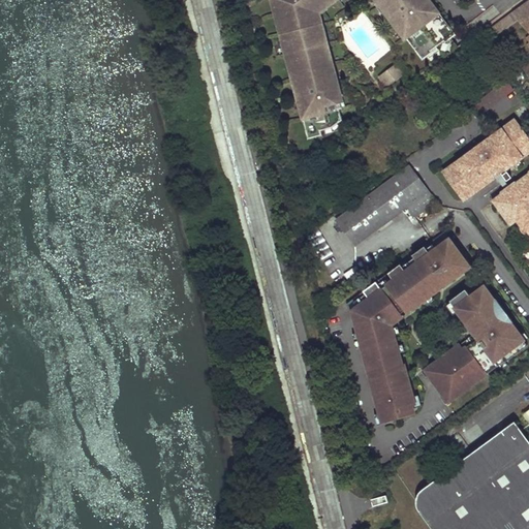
[(278,0),(274,1),(278,14),(282,13),(283,20),(281,20),(283,29),(284,29),(286,38),(285,38),(288,48),(290,47),(291,52),(289,53),(291,60),(294,59),(296,64),(292,65),(297,81),(298,80),(299,86),(297,87),(299,94),(300,93),(303,103),(301,103),(303,112),(306,111),(307,116),(304,117),(310,137),(322,134),(321,130),(325,129),(340,124),(345,122),(341,112),(343,111),(341,104),(344,103),(336,80),(334,81),(332,74),(334,73),(329,59),(325,60),(323,55),(328,54),(324,47),(322,48),(320,42),(323,41),(318,28),(316,28),(314,21),(312,22),(311,18),(321,10),(322,11),(329,6),(329,5),(335,0),(336,0),(337,0),(376,0),(379,2),(380,1),(387,10),(385,11),(391,18),(393,17),(398,25),(397,26),(402,32),(405,30),(409,35),(407,36),(425,59),(434,52),(432,51),(445,40),(446,41),(456,34),(438,11),(436,13),(433,8),(435,7),(431,1),(430,2),(429,0),(278,0)]
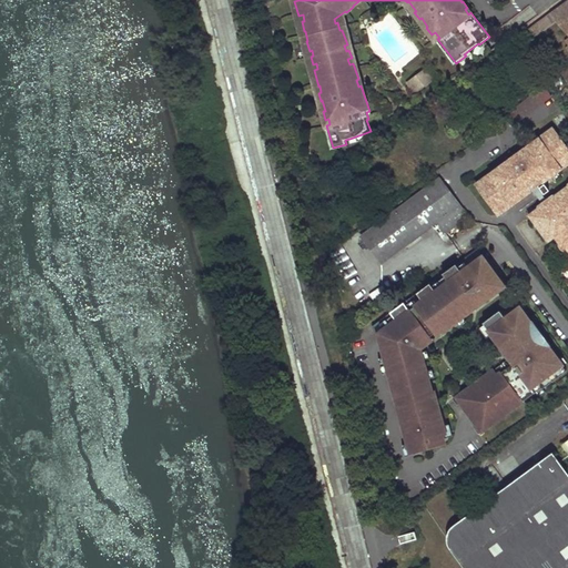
[(416,11),(408,1),(407,2),(404,4),(412,14),(414,12),(416,11)]
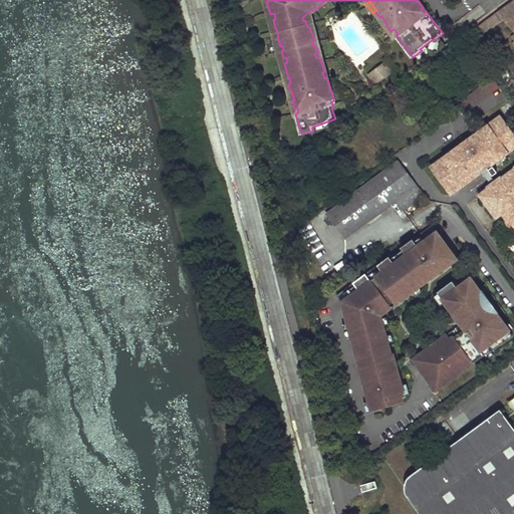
[(513,2),(500,13),(513,32),(513,35),(511,37),(513,40),(513,41),(512,44),(513,46),(513,2)]
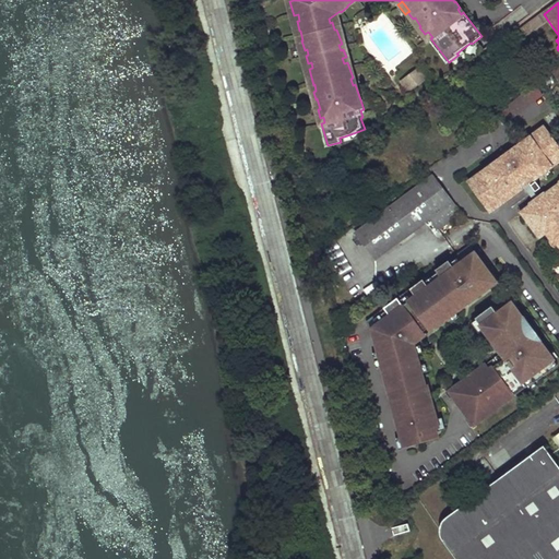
[(341,12),(340,11),(329,19),(330,23),(332,22),(343,14),(341,12)]
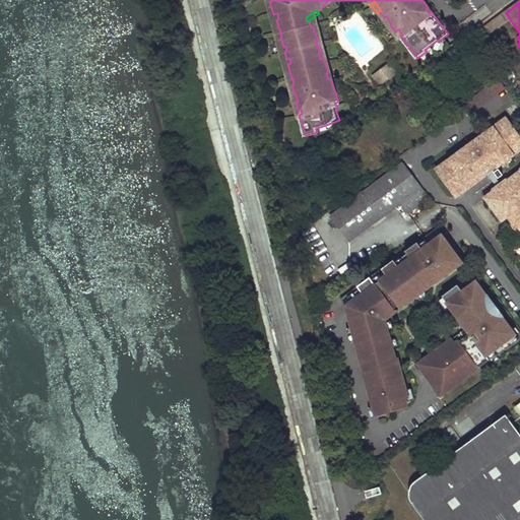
[(438,40),(425,50),(427,51),(429,54),(442,44),(439,41),(438,40)]
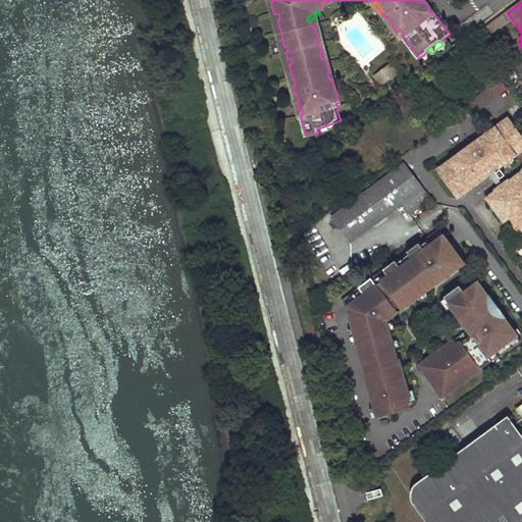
[(401,72),(394,63),(380,73),(382,75),(378,79),(383,86),(401,72)]
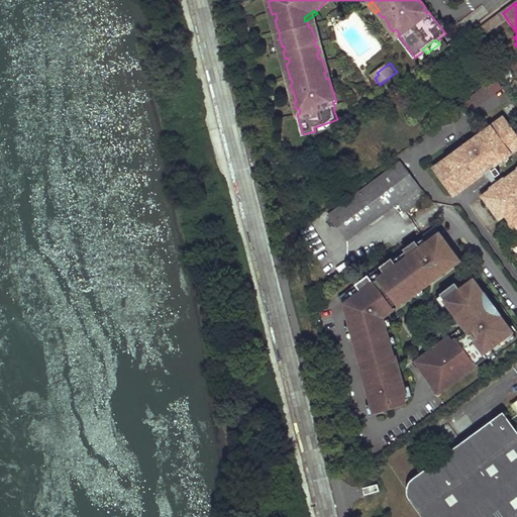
[(471,95),(476,104),(502,90),(497,81),(471,95)]
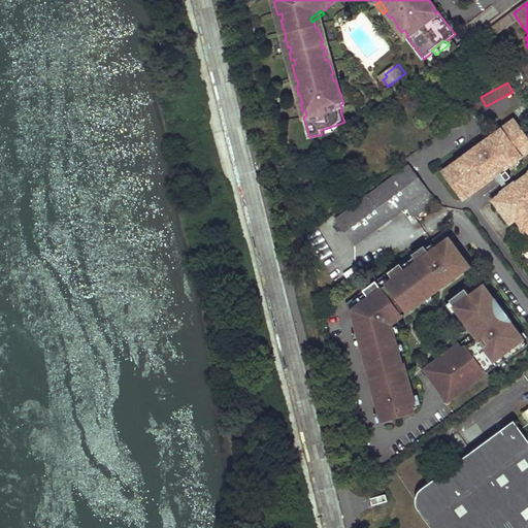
[(446,107),(440,111),(443,117),(449,111),(446,107)]
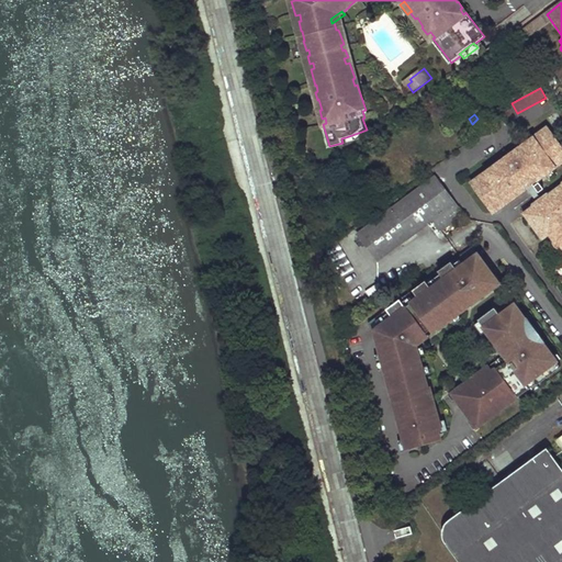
[(547,128),(538,135),(542,141),(550,134),(547,128)]
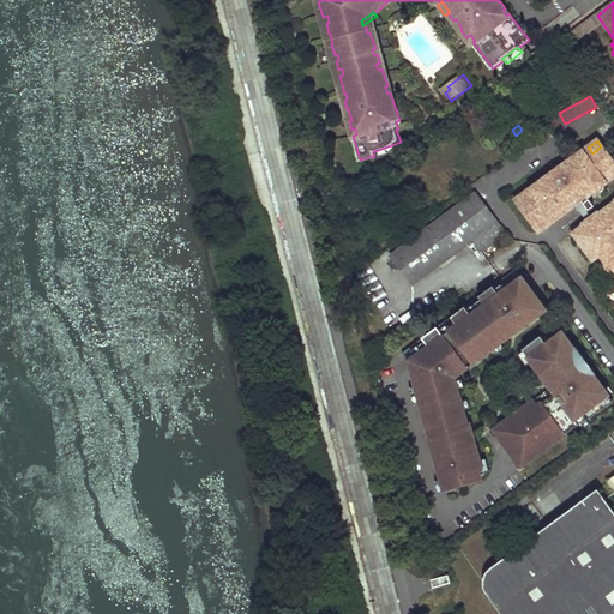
[(395,144),(378,150),(379,155),(396,150),(395,144)]
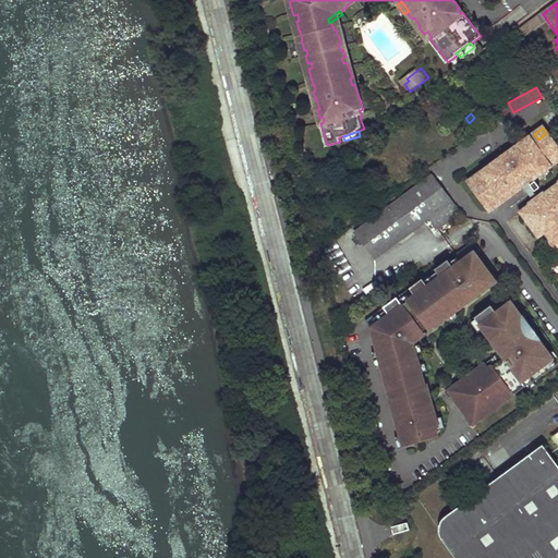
[(498,160),(475,177),(480,182),(471,189),(486,208),(494,202),(498,207),(521,190),(521,189),(522,187),(524,190),(532,184),(530,182),(532,181),(533,182),(556,164),(553,159),(557,154),(557,147),(546,133),(538,140),(534,134),(505,155),(500,150),(500,152),(499,152),(498,154),(498,155),(498,157),(498,158),(498,160)]
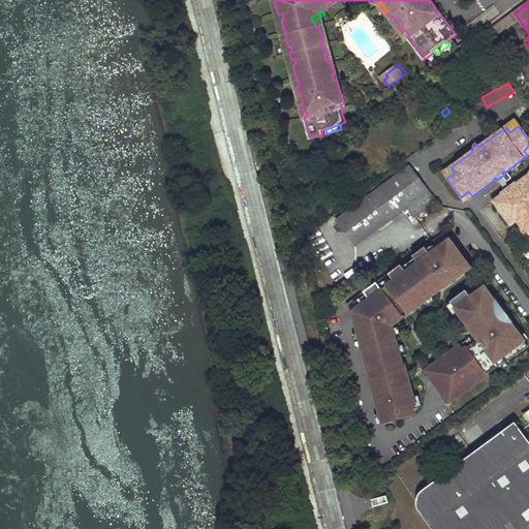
[(435,203),(408,166),(334,220),(351,244),(404,206),(413,218),(435,203)]
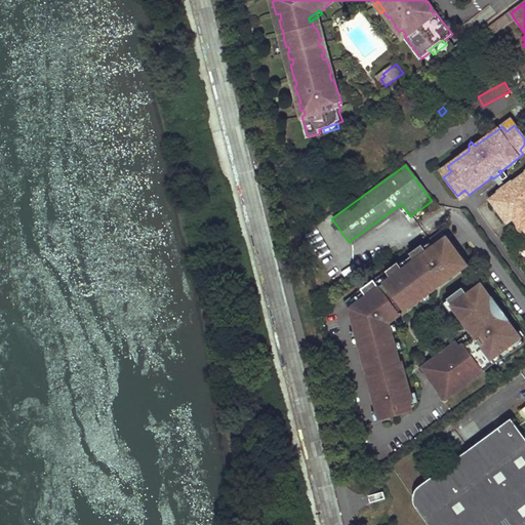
[(451,171),(447,166),(440,172),(443,177),(451,171)]
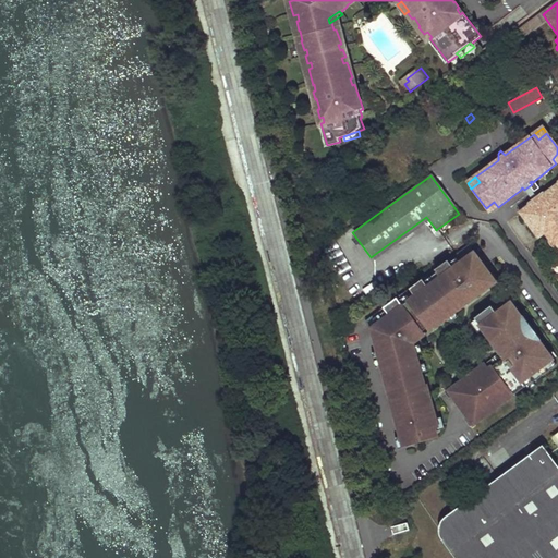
[(557,178),(557,179),(545,187),(546,191),(543,194),(538,192),(535,195),(535,198),(532,202),(529,199),(519,207),(537,234),(544,229),(549,235),(554,237),(556,241),(557,242),(557,178)]
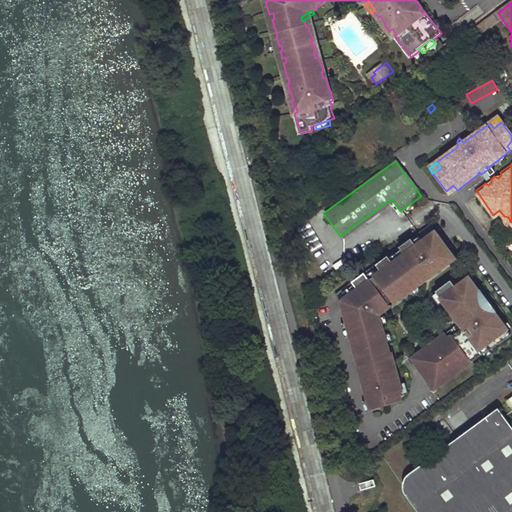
[(453,185),(446,191),(449,196),(457,190),(453,185)]
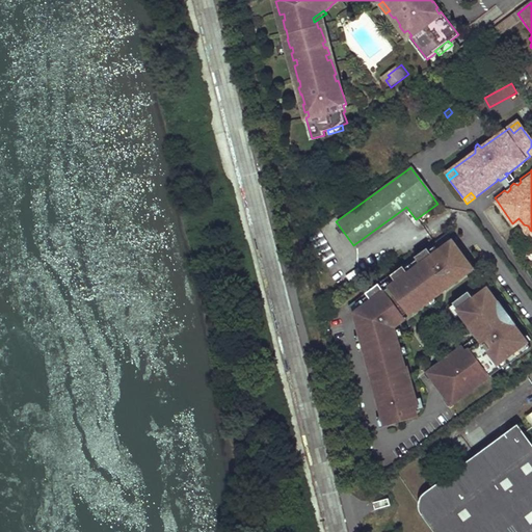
[(322,232),(311,235),(314,244),(324,240),(322,232)]
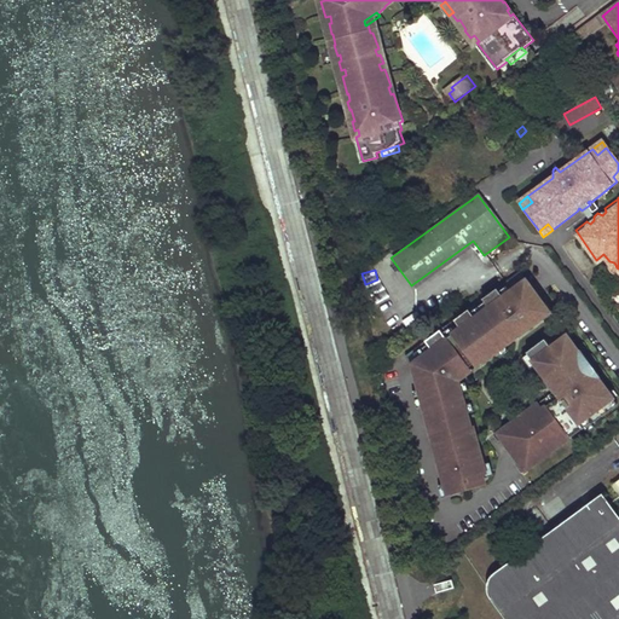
[(526,316),(528,313),(533,319),(542,313),(549,308),(545,302),(521,270),(408,354),(414,363),(449,492),(468,487),(470,487),(472,486),(473,485),(474,484),(475,481),(475,480),(485,478),(485,476),(482,466),(485,464),(485,463),(475,426),(469,427),(467,420),(470,418),(470,417),(469,412),(468,406),(464,394),(462,387),(455,389),(452,379),(453,377),(455,376),(455,375),(455,374),(456,374),(457,376),(466,370),(473,365),(478,362),(484,356),(486,359),(499,350),(507,343),(521,334),(520,323),(520,317),(522,317),(525,317),(526,316)]
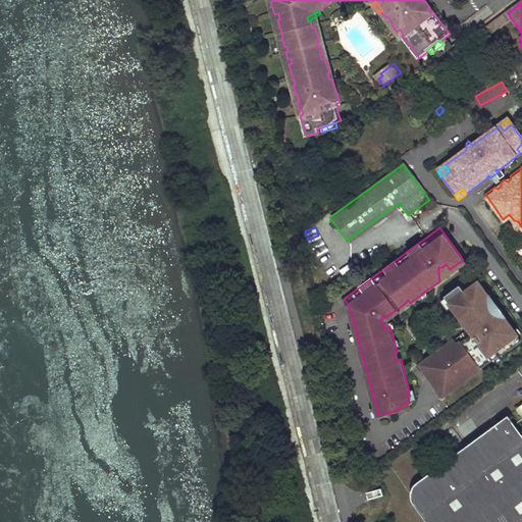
[(462,253),(460,255),(463,260),(457,264),(460,268),(468,263),(462,253)]
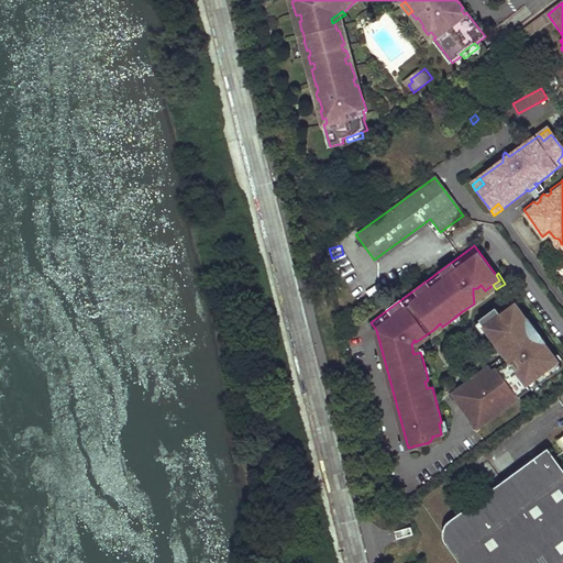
[(540,384),(562,366),(562,365),(560,363),(554,354),(545,343),(543,345),(539,339),(543,335),(533,323),(529,326),(526,320),(528,318),(517,304),(503,315),(497,307),(481,319),(482,321),(488,330),(499,344),(501,342),(509,352),(505,356),(451,396),(455,401),(459,399),(475,421),(472,423),(476,430),(532,388),(539,384),(539,385),(540,384)]
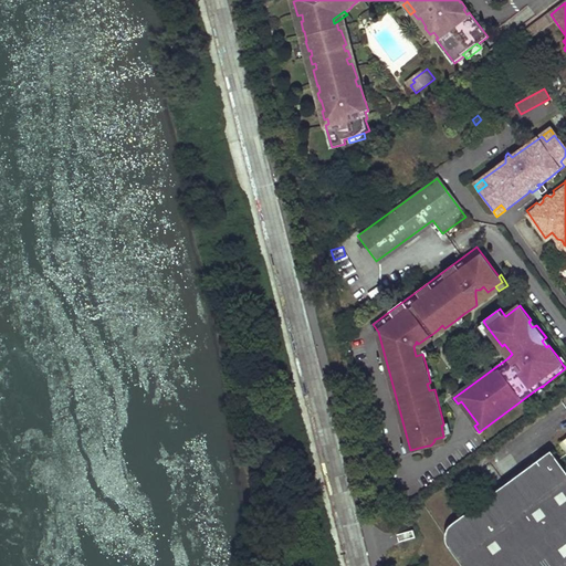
[(467,320),(463,314),(457,320),(460,324),(467,320)]
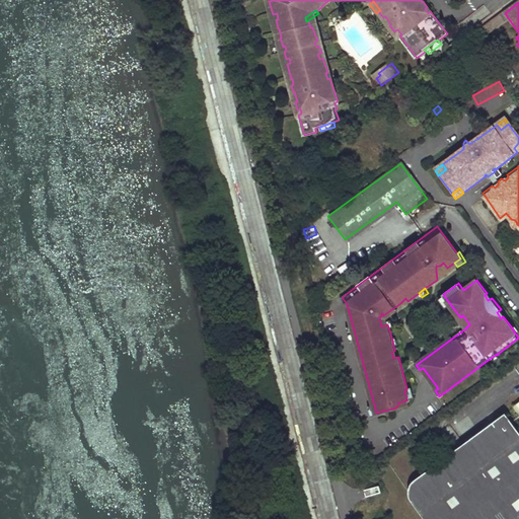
[(446,307),(450,304),(444,296),(440,299),(446,307)]
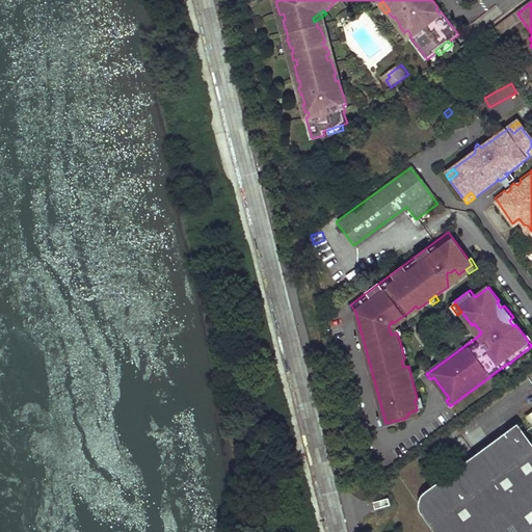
[(420,310),(418,309),(416,306),(410,311),(414,315),(420,310)]
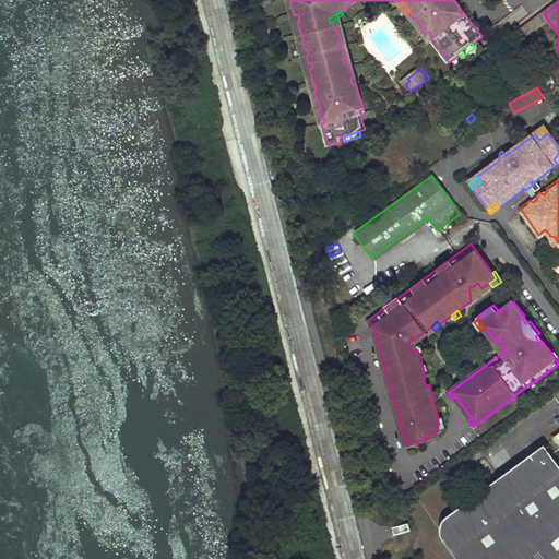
[(430,334),(427,330),(420,334),(424,339),(430,334)]
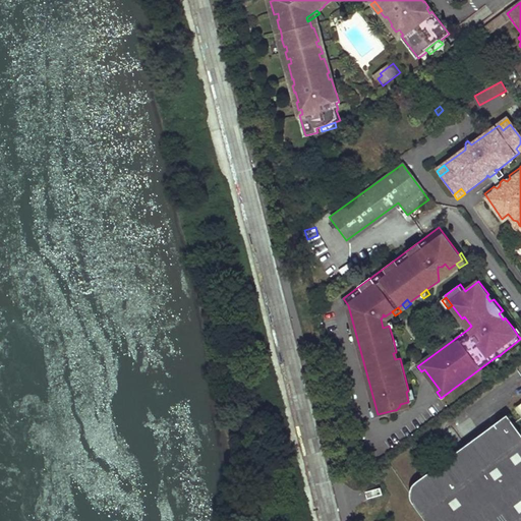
[(462,319),(460,320),(467,330),(471,326),(464,316),(462,319)]
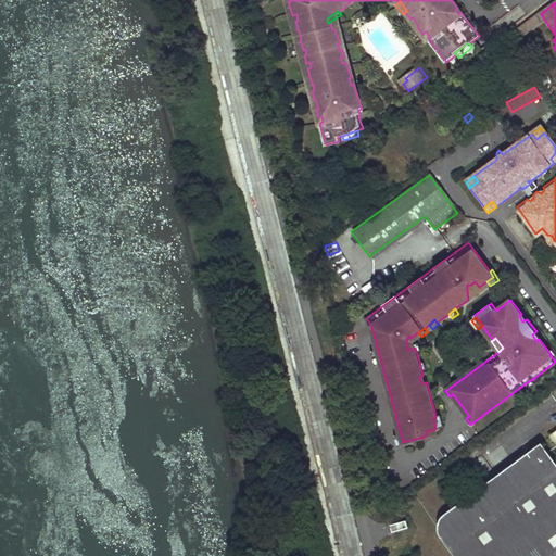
[(415,348),(417,354),(422,353),(420,342),(414,344),(414,343),(406,340),(408,350),(415,348)]
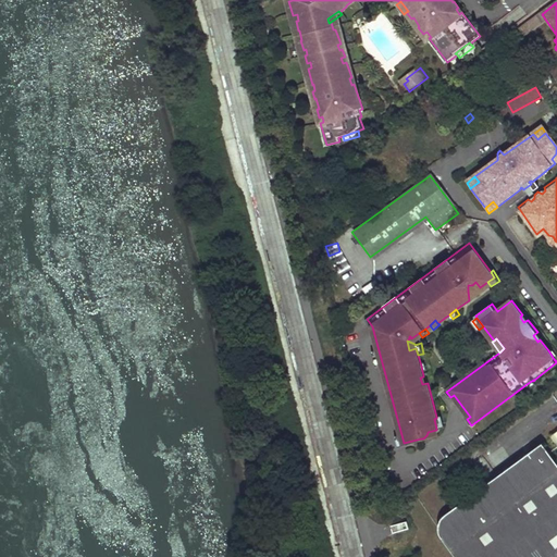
[(533,380),(527,384),(530,388),(536,384),(534,380),(533,381),(533,380)]
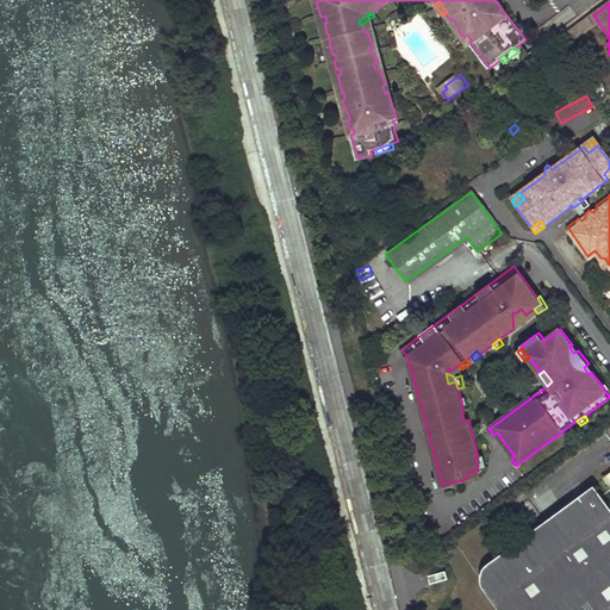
[(475,459),(478,470),(487,467),(484,455),(478,456),(478,458),(475,459)]
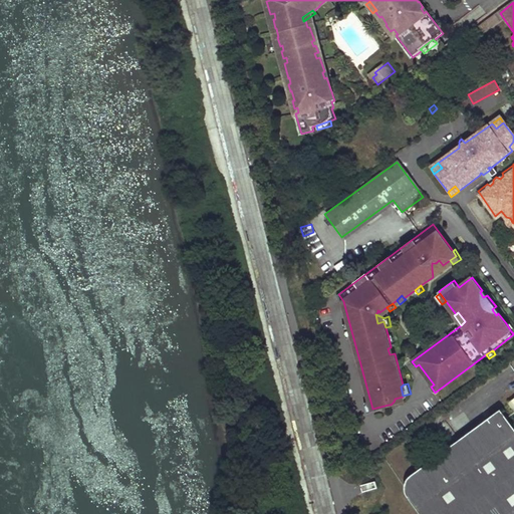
[(513,513),(513,423),(503,408),(409,476),(408,478),(407,479),(407,480),(407,482),(407,484),(409,488),(410,491),(412,493),(427,513),(513,513)]
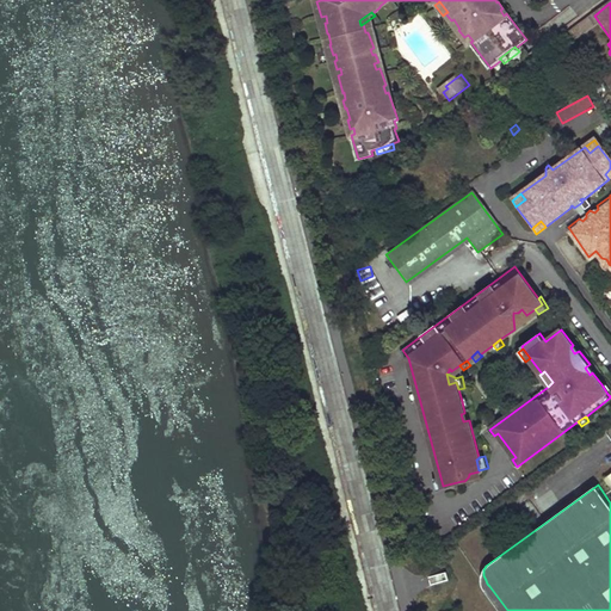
[(448,573),(430,578),(431,581),(432,585),(450,580),(448,573)]
